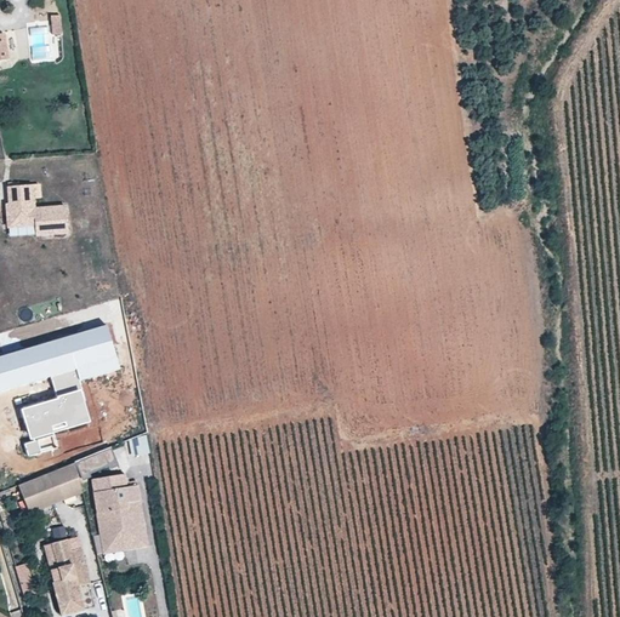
[(10,211),(5,211),(5,227),(34,226),(34,234),(64,232),(63,206),(33,207),(33,188),(9,189),(9,205),(10,211)]
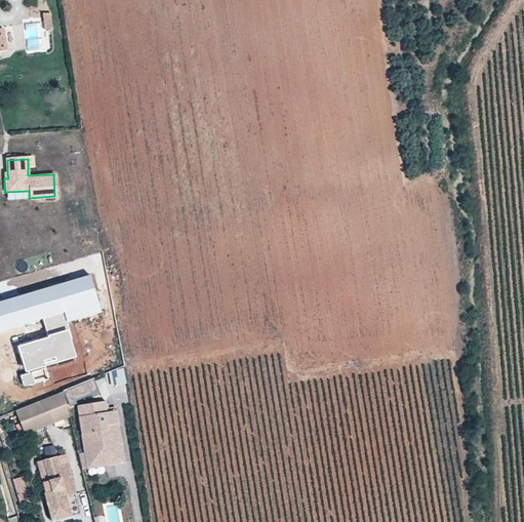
[(107,374),(94,376),(96,386),(125,379),(122,364),(106,367),(107,374)]
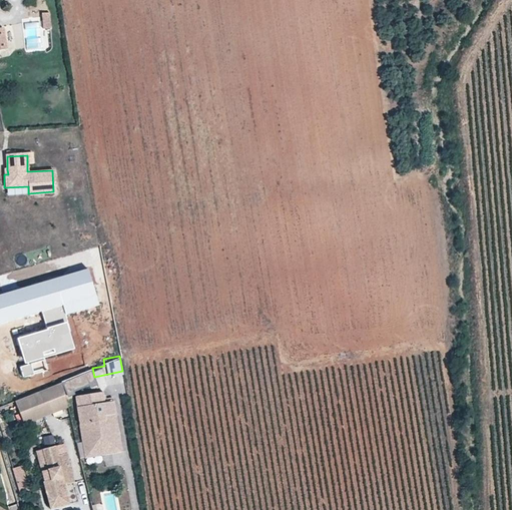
[(59,379),(13,397),(22,419),(65,402),(59,379)]
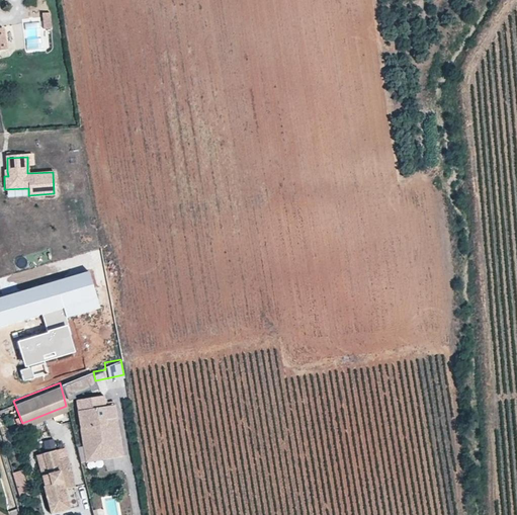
[(103,393),(76,398),(84,450),(102,447),(104,459),(123,456),(119,440),(114,406),(105,408),(105,404),(103,393)]
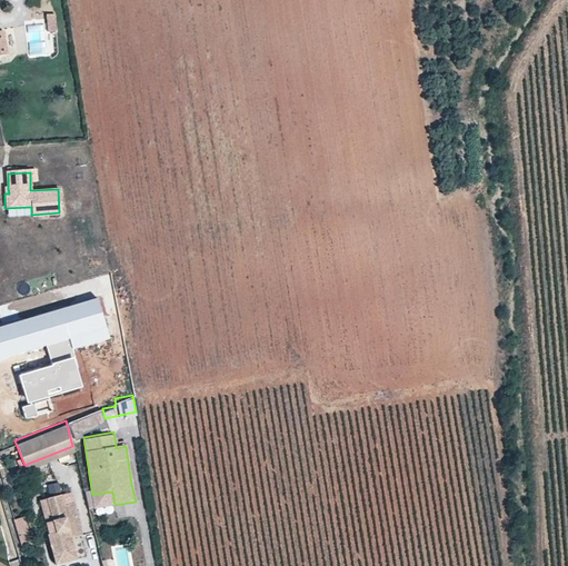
[(46,480),(47,488),(58,486),(56,479),(46,480)]
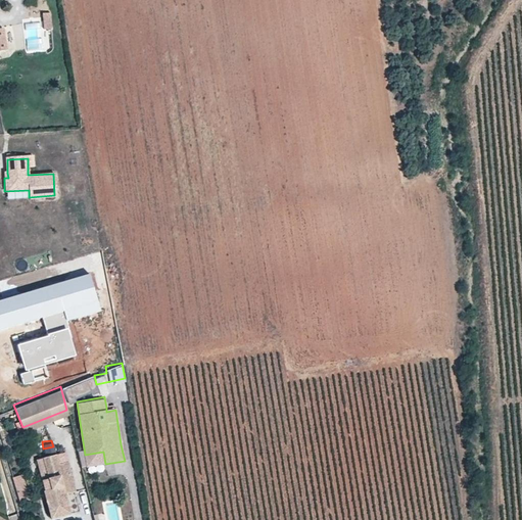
[(65,452),(58,454),(60,463),(67,461),(65,452)]
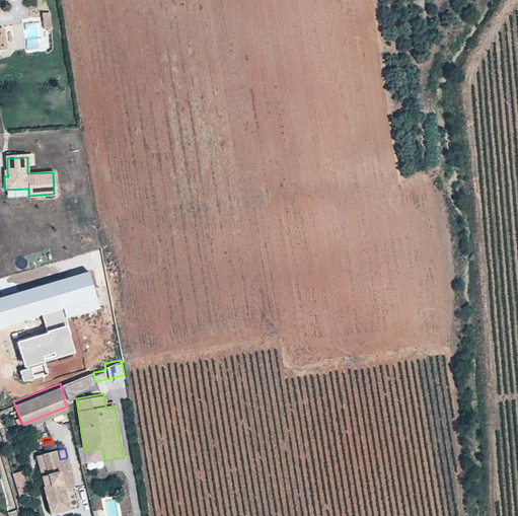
[(102,448),(84,451),(86,463),(104,460),(102,448)]
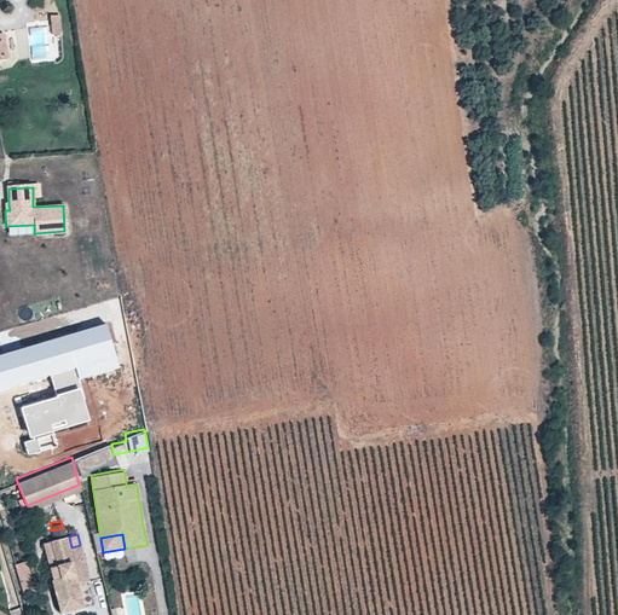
[(71,547),(69,537),(52,540),(58,564),(51,567),(53,579),(52,579),(61,613),(85,607),(79,582),(90,580),(80,545),(71,547)]
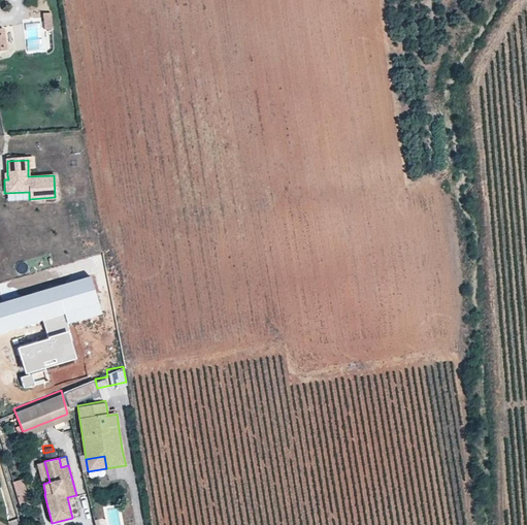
[(38,463),(43,484),(50,482),(44,461),(38,463)]
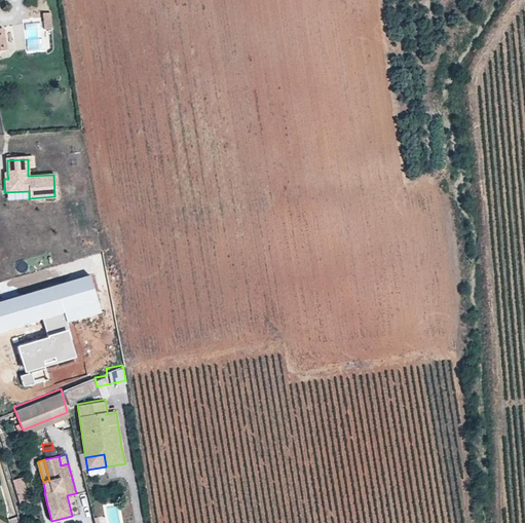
[(24,477),(15,479),(23,503),(31,501),(24,477)]
